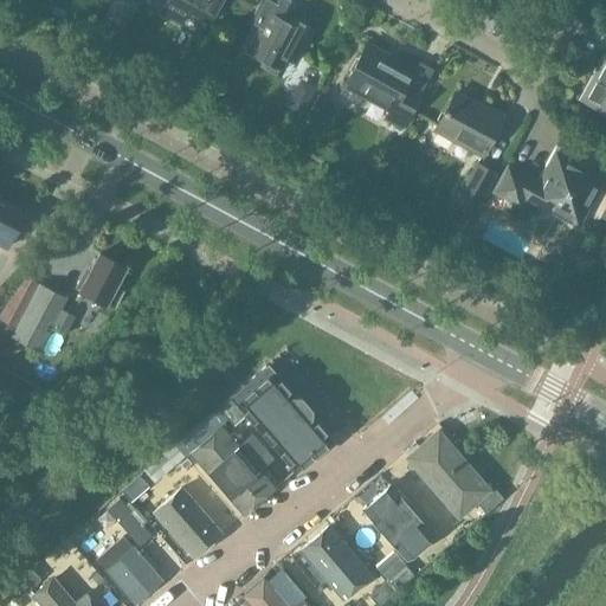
[(168,0),(161,14),(181,25),(188,12),(208,24),(221,0),(168,0)]
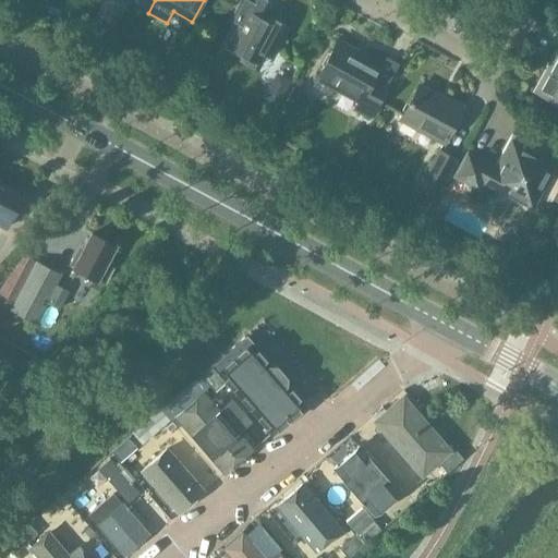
[(240,0),(230,20),(239,24),(227,47),(252,61),(257,51),(273,59),(290,28),(264,14),(270,3),(265,0),(252,0),(251,2),(245,0),(240,0)]
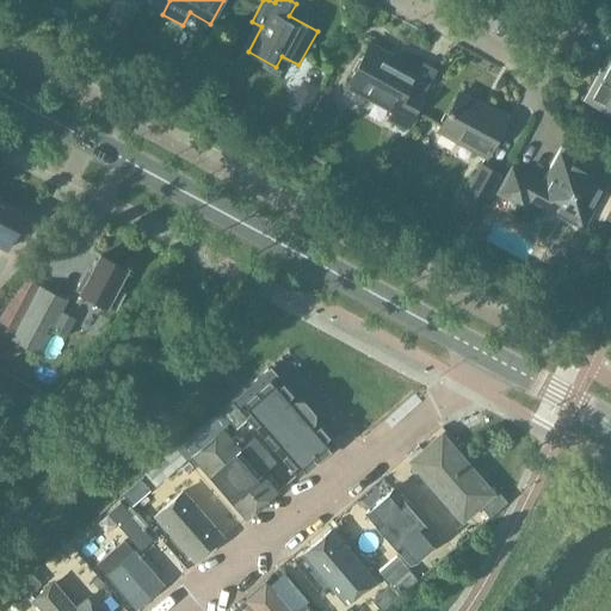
[(86,31),(84,35),(98,42),(99,38),(103,32),(88,25),(86,31)]
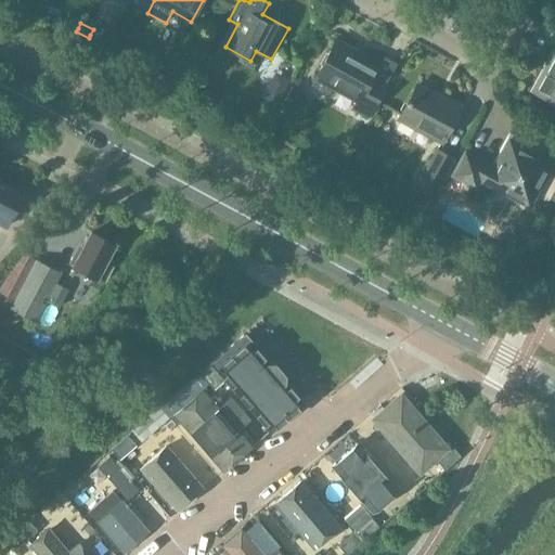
[(337,40),(314,80),(357,103),(351,112),(366,120),(387,85),(372,77),(377,67),(350,52),(352,49),(337,40)]
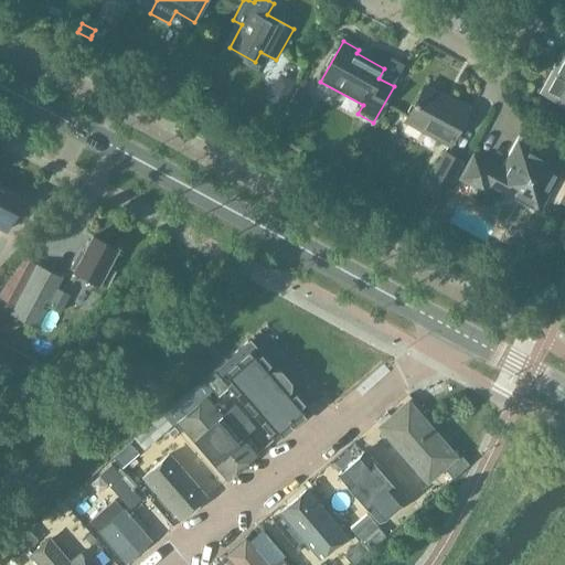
[(540,94),(564,107),(564,52),(563,51),(540,94)]
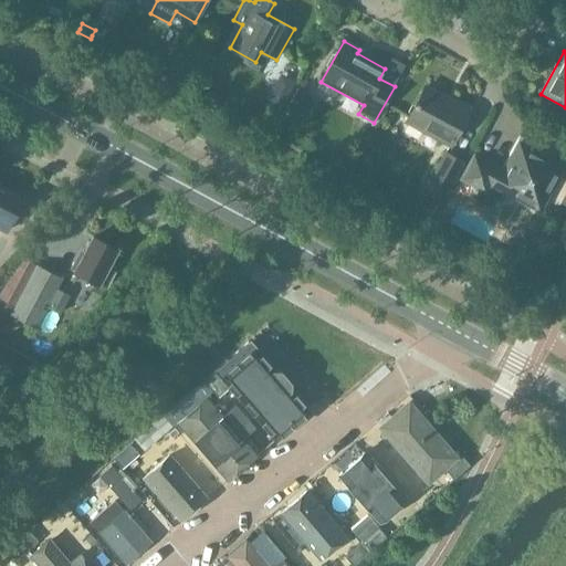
[(426,87),(407,123),(450,146),(469,111),(426,87)]
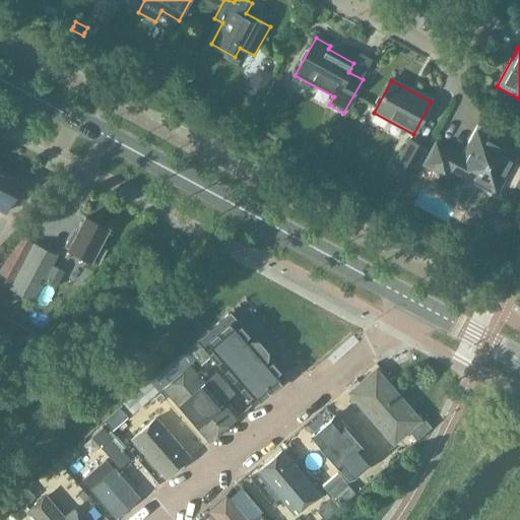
[(248,87),(245,93),(257,100),(264,87),(259,84),(248,87)]
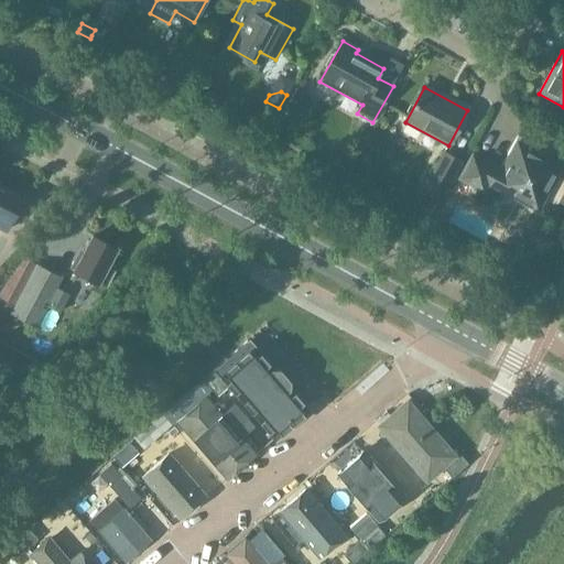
[(296,93),(286,108),(302,117),(311,101),(296,93)]
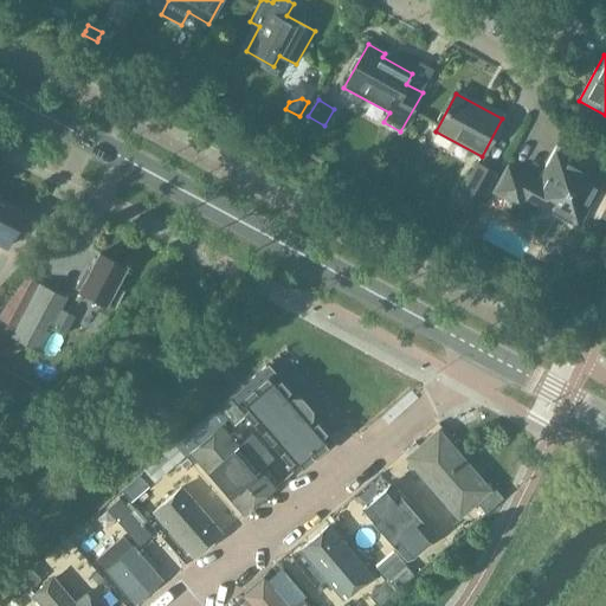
[(556,156),(541,182),(540,185),(536,182),(508,167),(500,182),(494,193),(520,206),(526,195),(577,224),(595,189),(601,193),(605,184),(605,174),(590,166),(586,172),(556,156)]
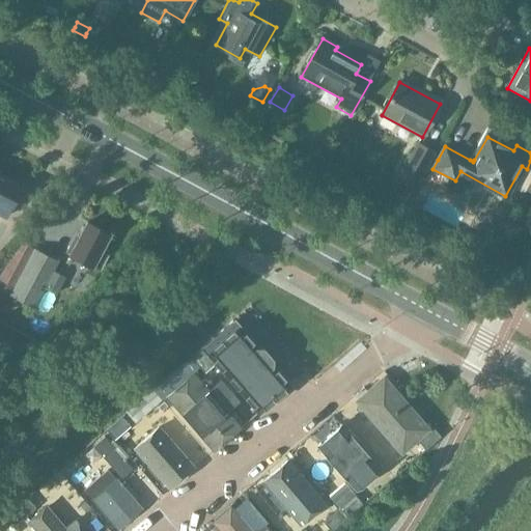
[(417,185),(435,152),(417,143),(408,160),(400,175),(417,185)]
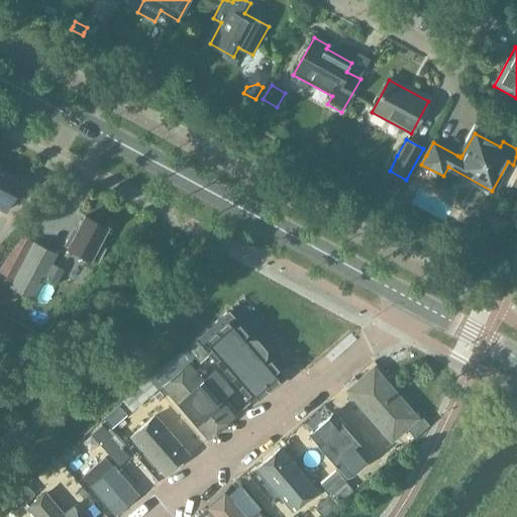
[(0,171),(0,208),(6,212),(10,204),(21,183),(0,171)]
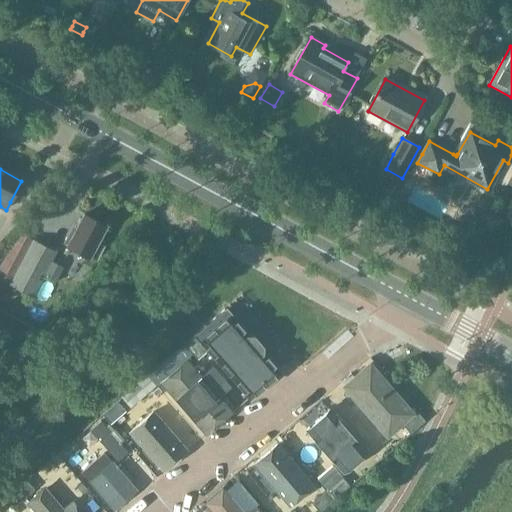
[(72,230),(65,244),(90,256),(96,260),(104,245),(97,241),(106,226),(84,215),(75,232),(72,230)]
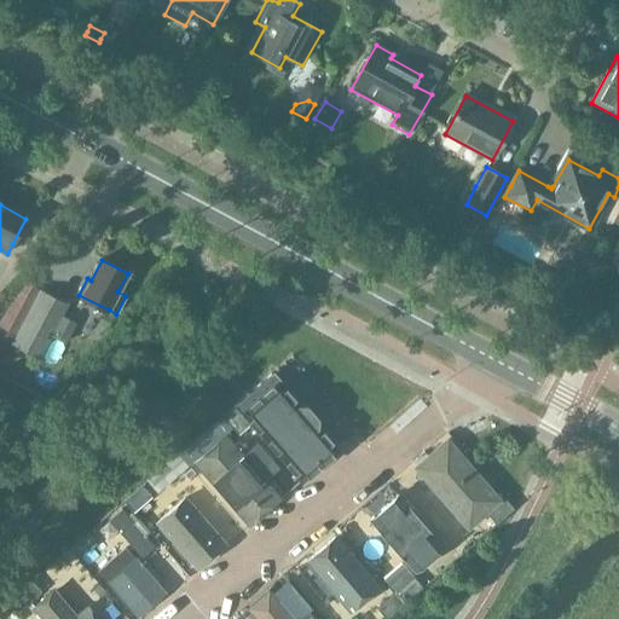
[(0,322),(0,336),(12,343),(40,290),(22,281),(0,322)]
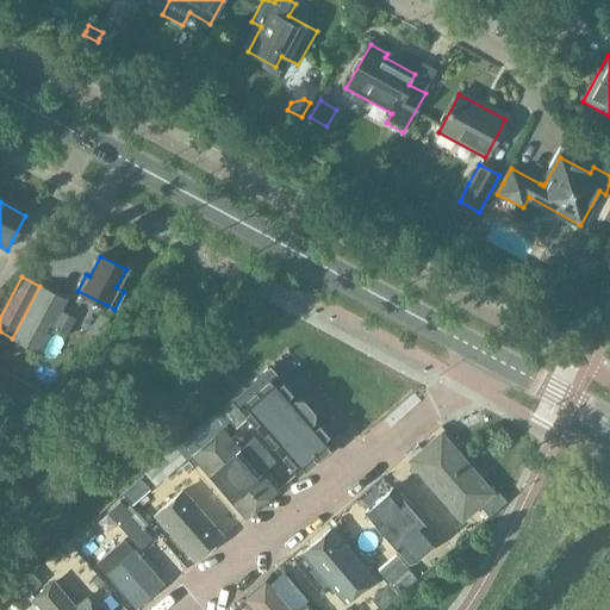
[(39,286),(12,338),(39,353),(50,331),(64,340),(75,318),(61,311),(67,300),(39,286)]
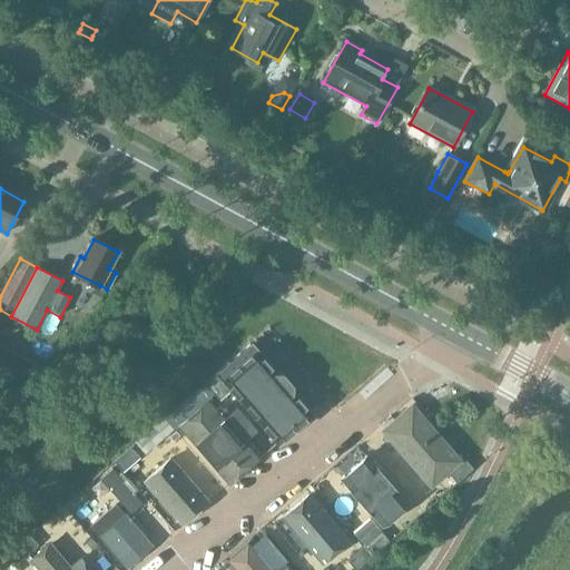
[(36,351),(31,357),(47,367),(51,361),(36,351)]
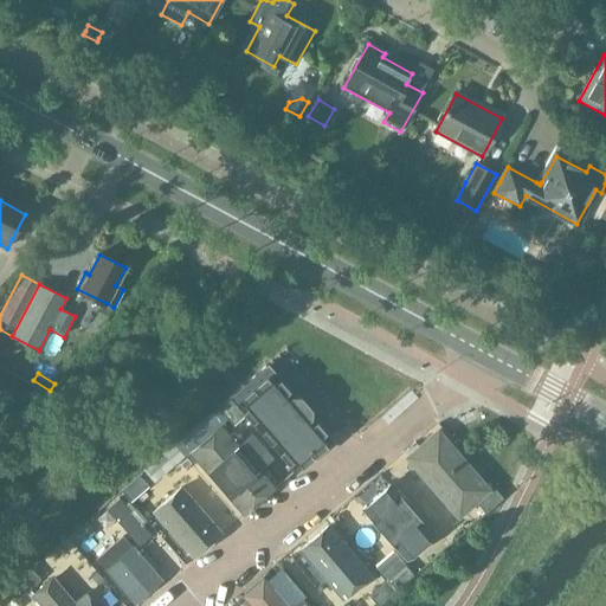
[(246,382),(229,398),(238,408),(256,393),(247,384),(246,382)]
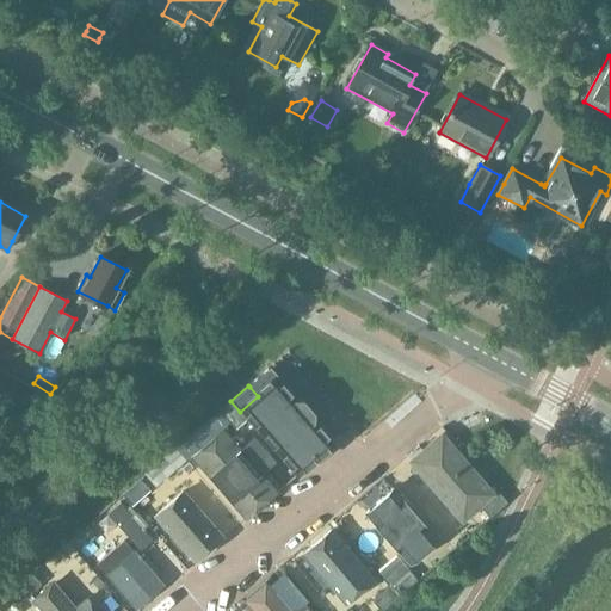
[(272,388),(251,407),(296,457),(318,438),(272,388)]
